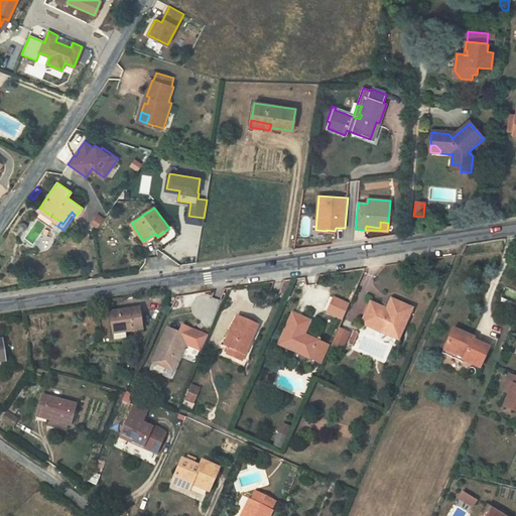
[(371,302),(362,323),(399,340),(412,309),(392,299),(387,309),(371,302)]
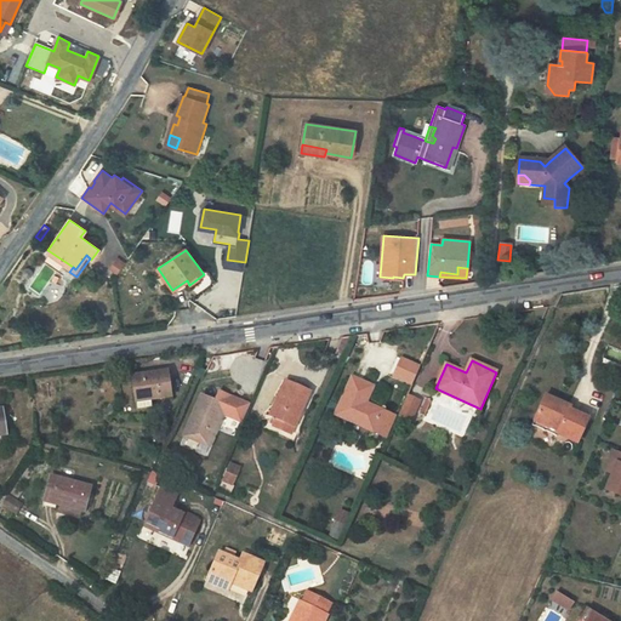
[(136,393),(137,402),(152,399),(171,397),(167,371),(149,374),(151,380),(135,382),(136,393)]
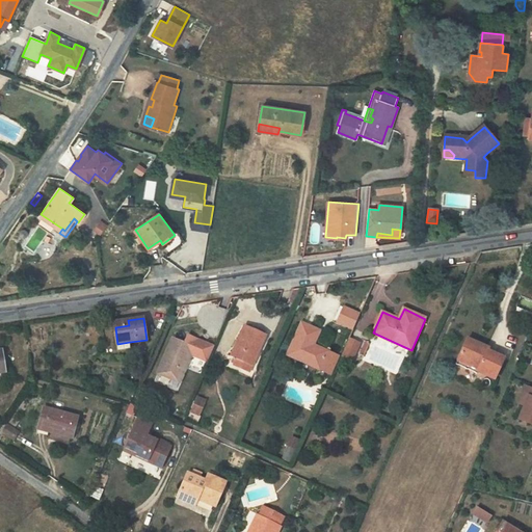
[(302,323),(289,355),(330,374),(339,356),(314,345),(320,330),(302,323)]
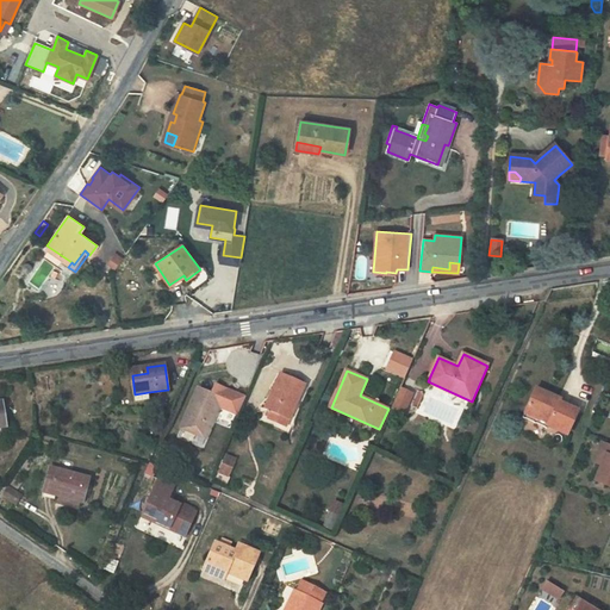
[(272,411),(290,419),(305,384),(302,383),(291,378),(280,374),(265,409),(272,411)]
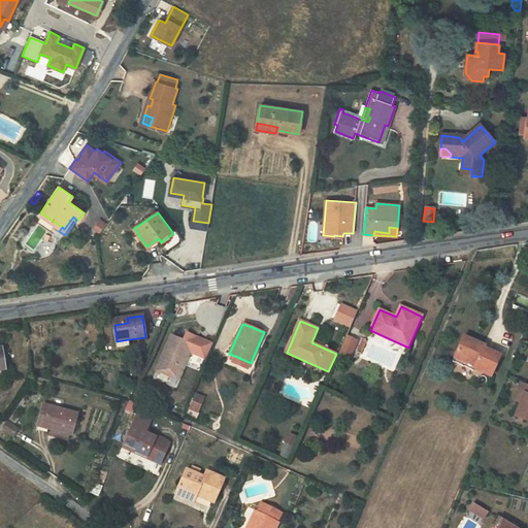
[(187,332),(184,340),(193,344),(191,352),(205,358),(211,343),(187,332)]
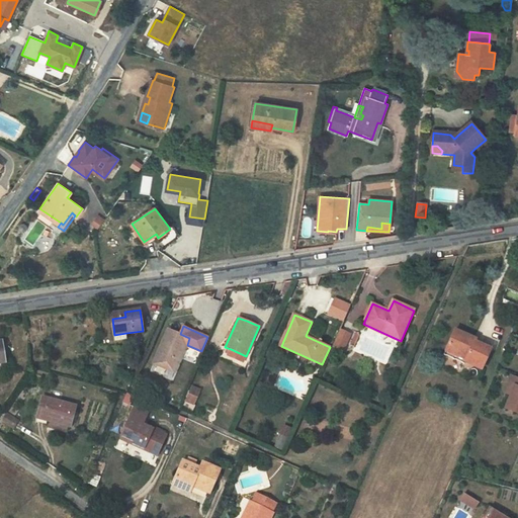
[(180,334),(169,329),(155,363),(175,372),(187,345),(189,338),(180,334)]
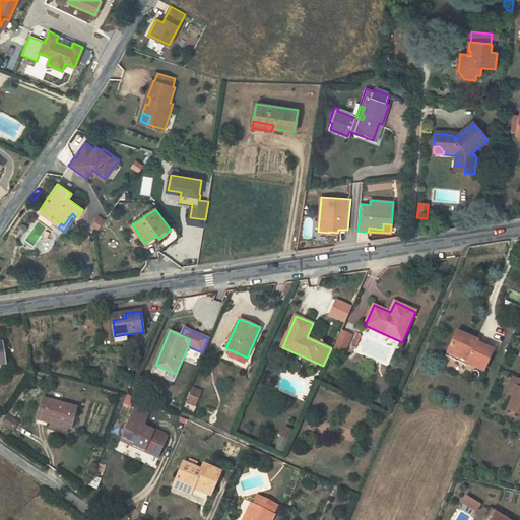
[(341,330),(334,347),(345,351),(352,335),(341,330)]
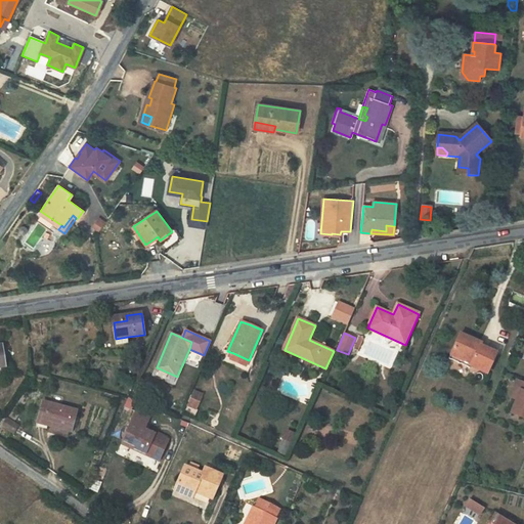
[(481,344),(460,335),(449,359),(469,368),(470,365),(486,373),(495,352),(480,346),(481,344)]
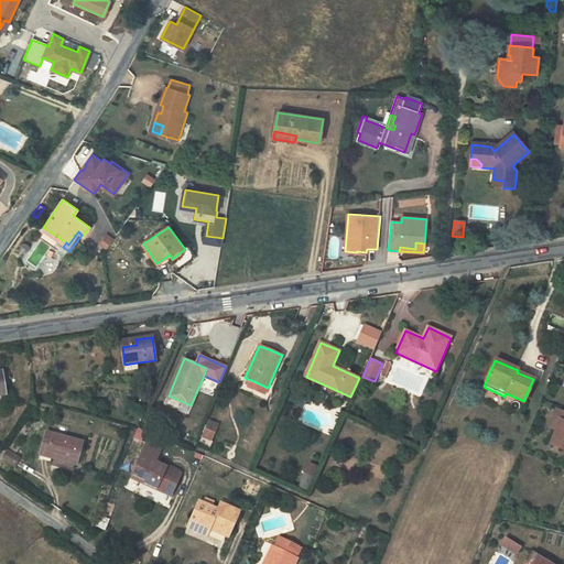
[(138,362),(125,365),(126,371),(138,369),(138,362)]
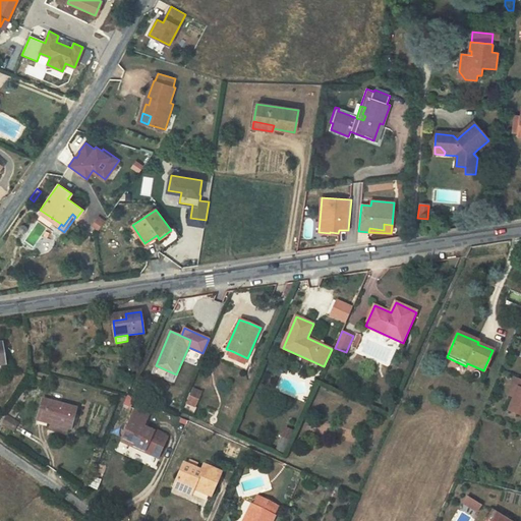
[(233,358),(245,364),(247,358),(232,351),(230,354),(234,355),(233,358)]
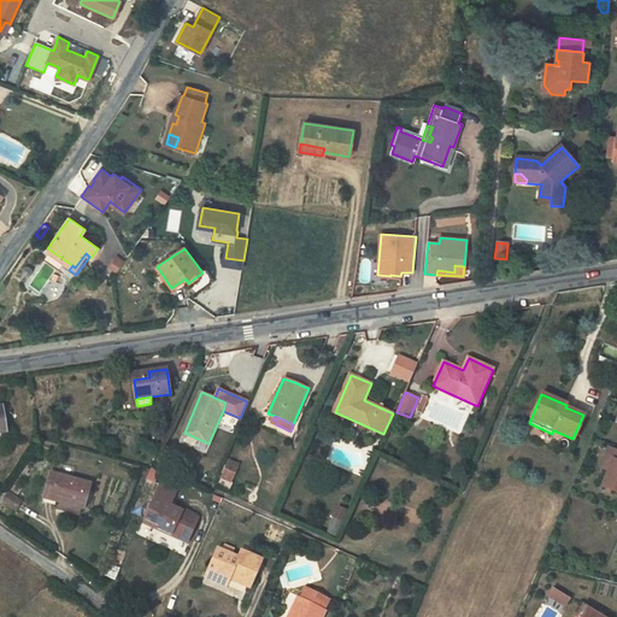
[(603,485),(616,491),(616,450),(610,447),(601,466),(610,469),(603,485)]
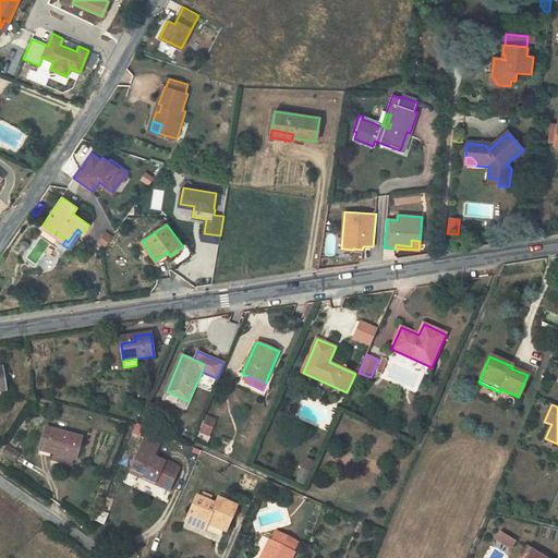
[(210,421),(205,419),(199,431),(208,435),(211,426),(209,425),(210,421)]
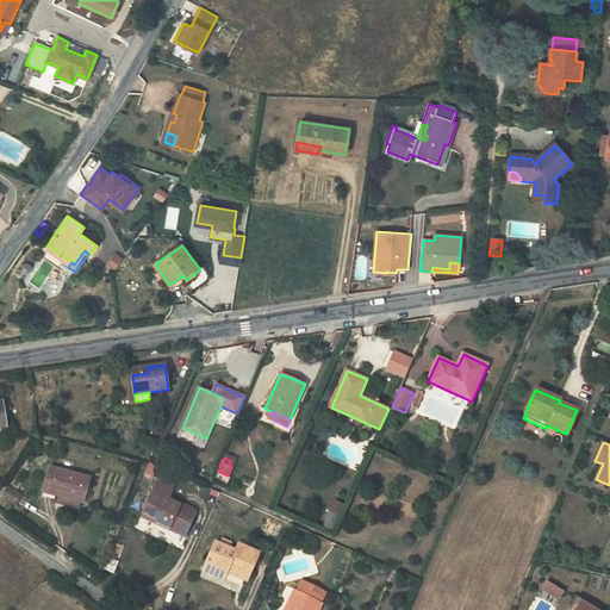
[(89,478),(51,467),(44,492),(61,496),(80,502),(82,502),(89,478)]
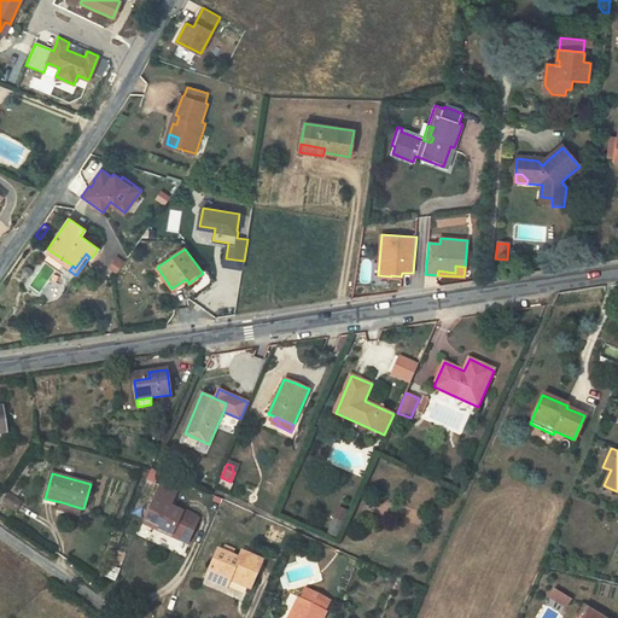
[(156,499),(145,520),(159,526),(158,529),(158,530),(187,543),(199,519),(170,506),(176,493),(162,485),(156,499)]
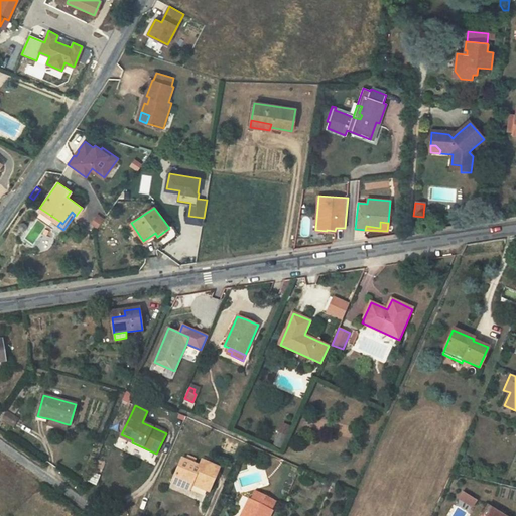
[(13,426),(17,419),(7,412),(3,419),(13,426)]
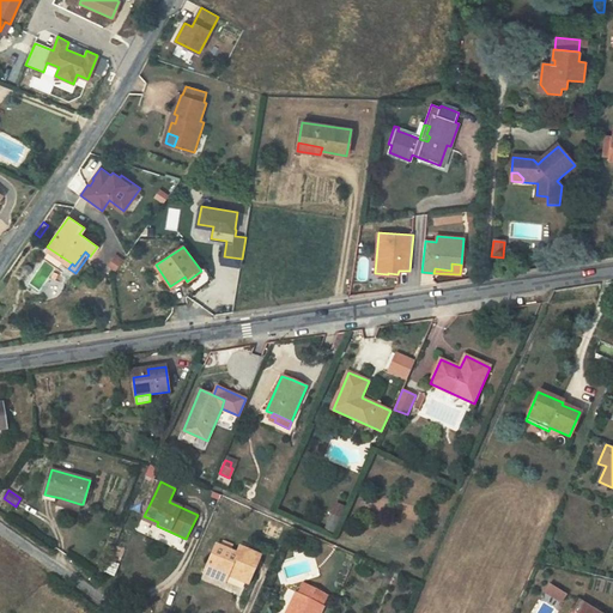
[(78,510),(80,504),(61,498),(59,505),(78,510)]
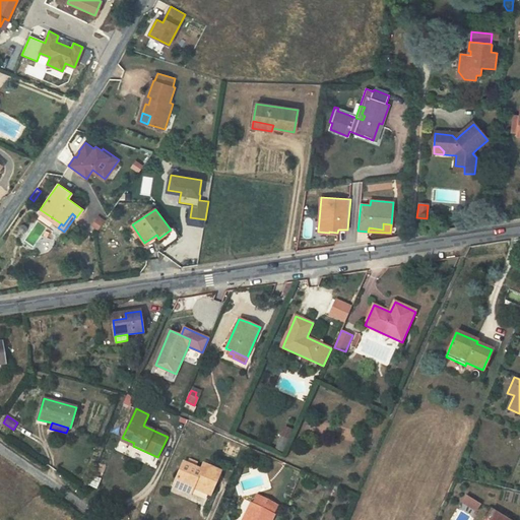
[(283,451),(291,431),(286,429),(282,437),(285,438),(283,443),(280,442),(277,448),(283,451)]
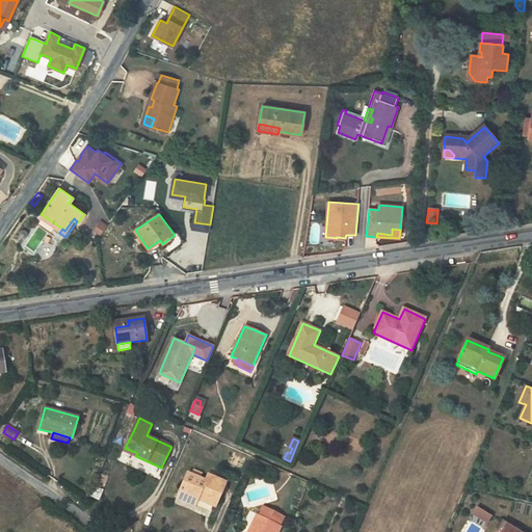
[(217,503),(227,482),(210,475),(208,481),(201,478),(203,474),(194,470),(192,474),(188,473),(178,497),(196,505),(198,500),(201,496),(217,503)]
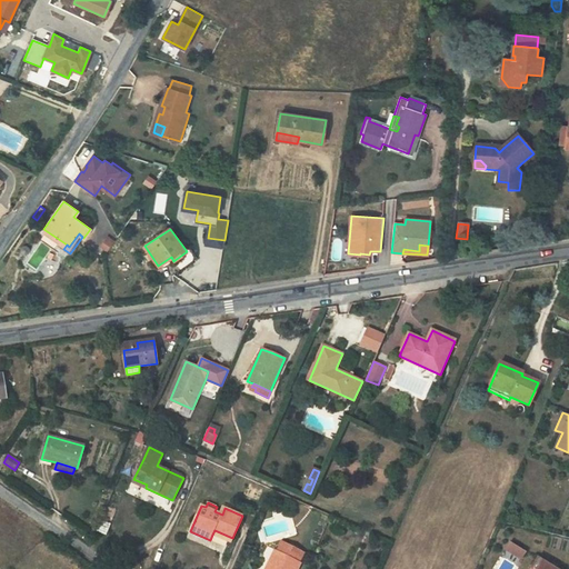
[(106,535),(110,525),(102,520),(98,530),(106,535)]
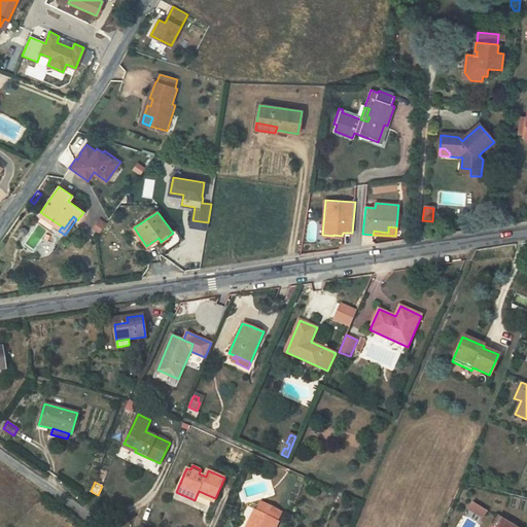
[(199,491),(197,495),(213,502),(215,498),(199,491)]
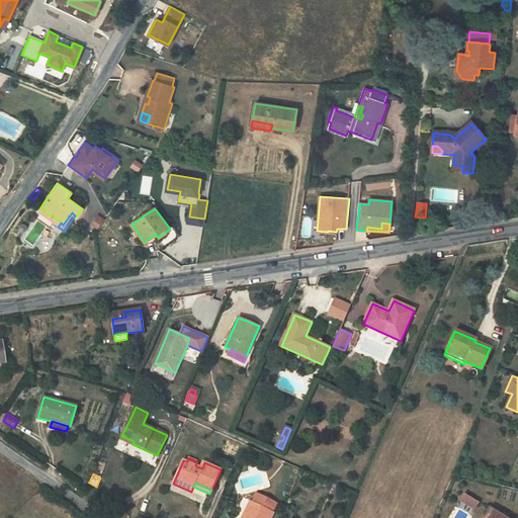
[(258,505),(262,498),(254,494),(251,501),(258,505)]
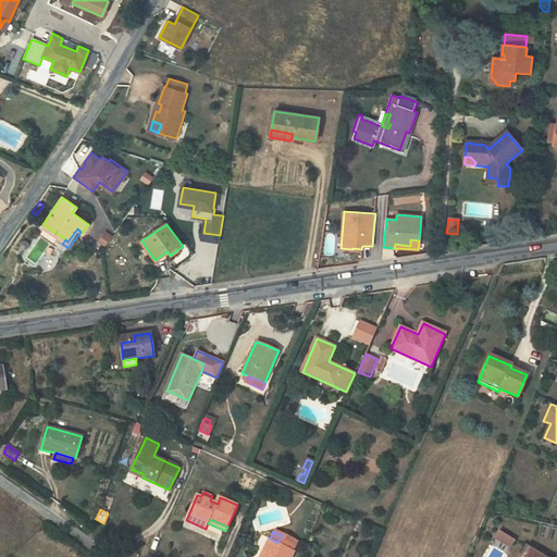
[(510,547),(515,539),(496,531),(492,541),(510,547)]
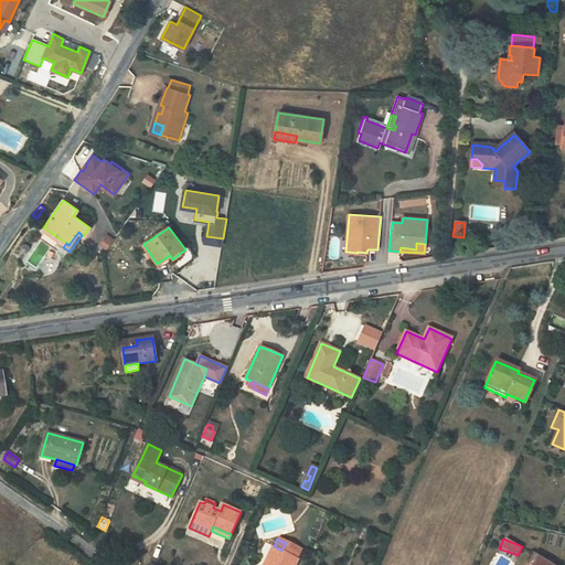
[(297,557),(301,550),(286,543),(281,551),(274,546),(264,564),(295,564),(299,558),(297,557)]
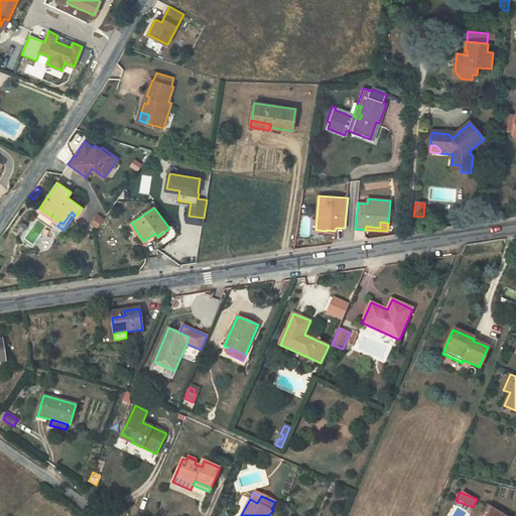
[(503,515),(488,507),(482,515),(503,515)]
